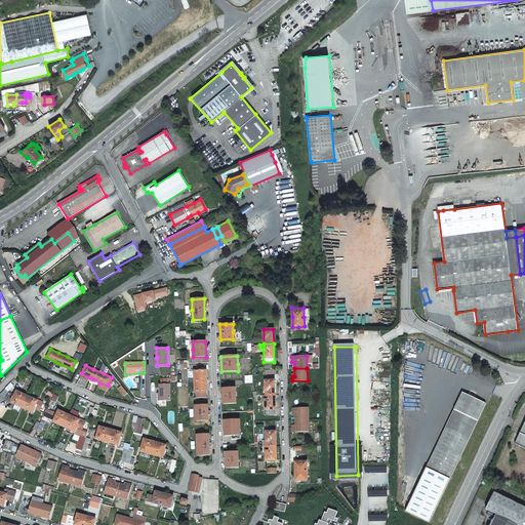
[(207,392),(206,370),(194,371),(195,381),(195,392),(197,392),(200,392),(205,392),(207,392)]
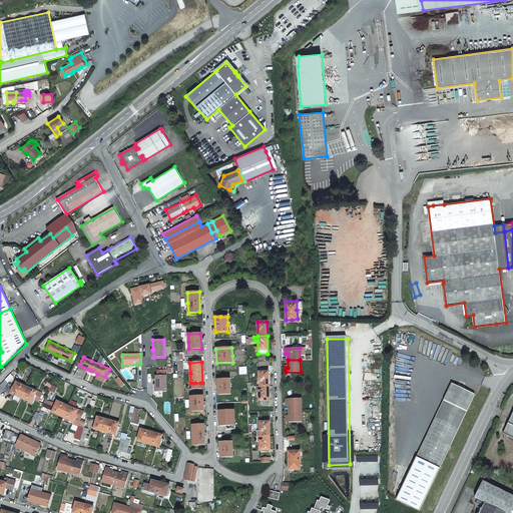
[(79,365),(74,377),(81,380),(82,380),(87,369),(79,365)]
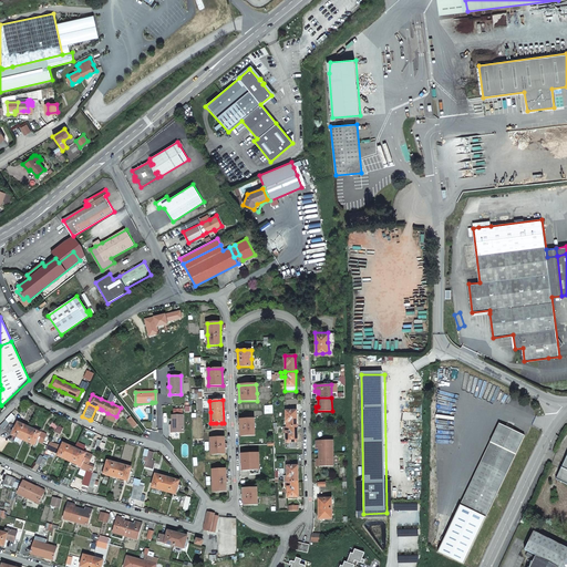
[(286,426),(297,426),(296,405),(286,406),(286,426)]
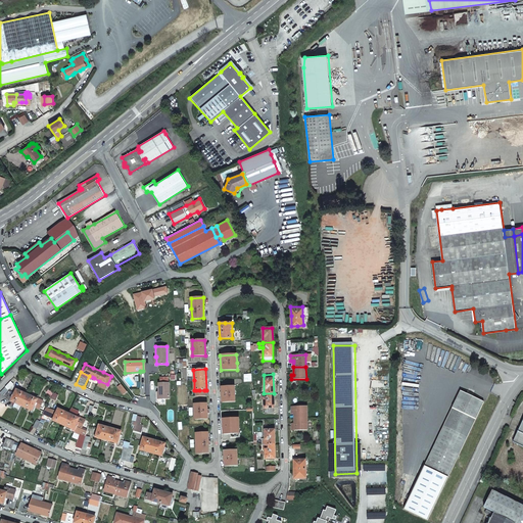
[(8,389),(13,384),(10,381),(4,387),(7,389),(8,389)]
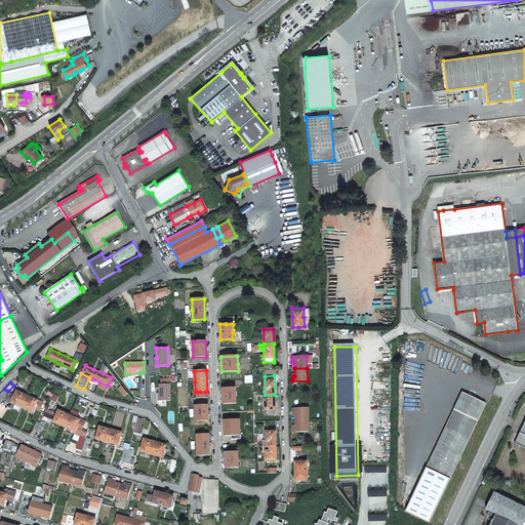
[(97,387),(106,391),(108,386),(99,382),(97,387)]
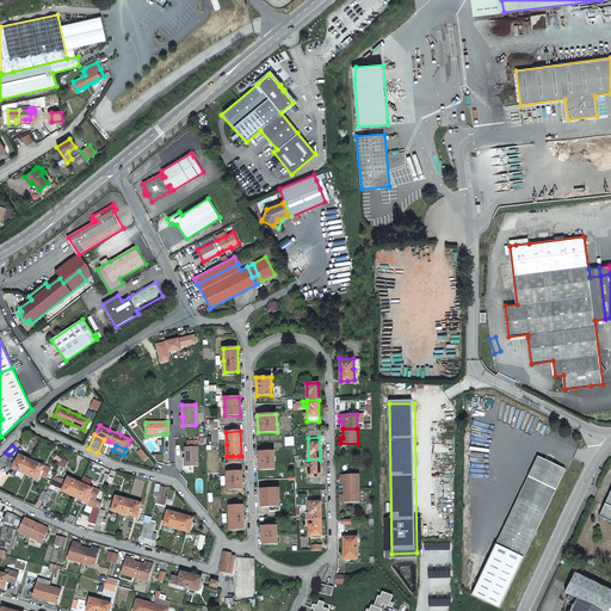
[(185,446),(185,457),(185,466),(192,466),(198,466),(197,446),(186,446),(185,446)]
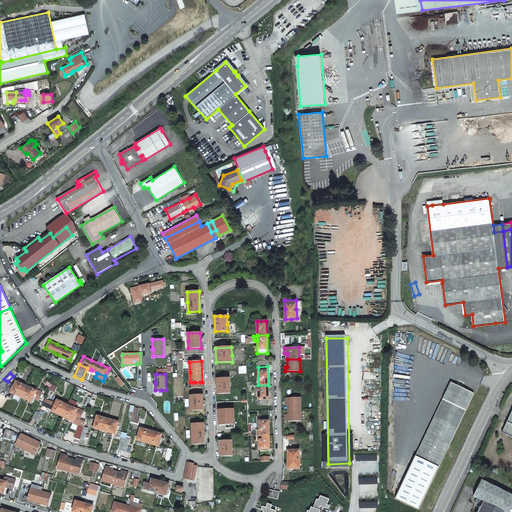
[(118,376),(115,379),(121,387),(124,384),(118,376)]
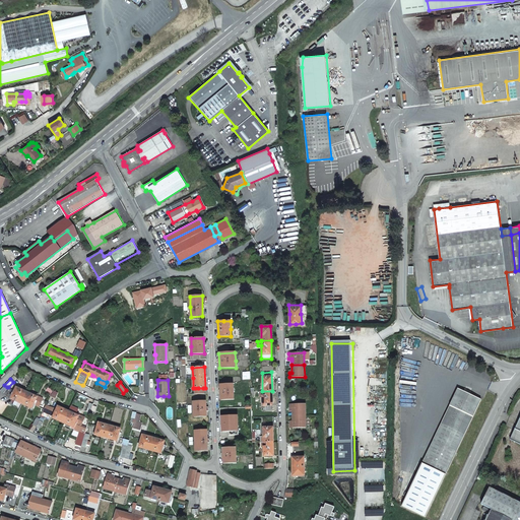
[(234,399),(234,392),(233,384),(220,385),(220,399),(234,399)]
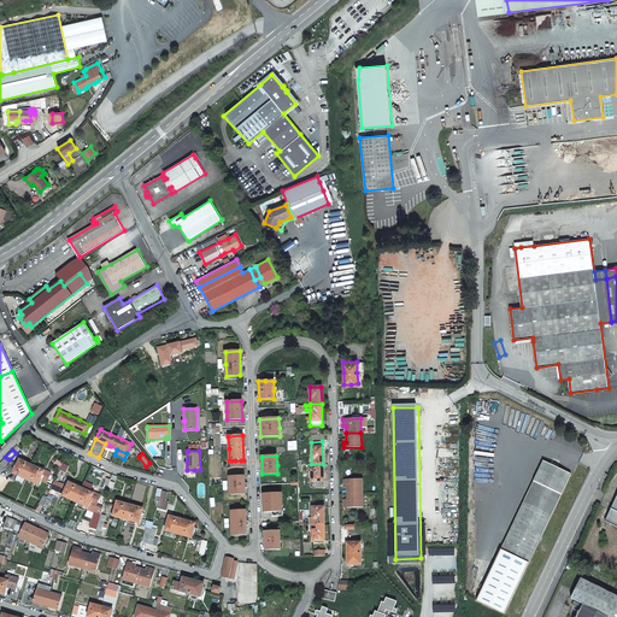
[(18,463),(13,472),(25,479),(31,464),(19,459),(18,463)]
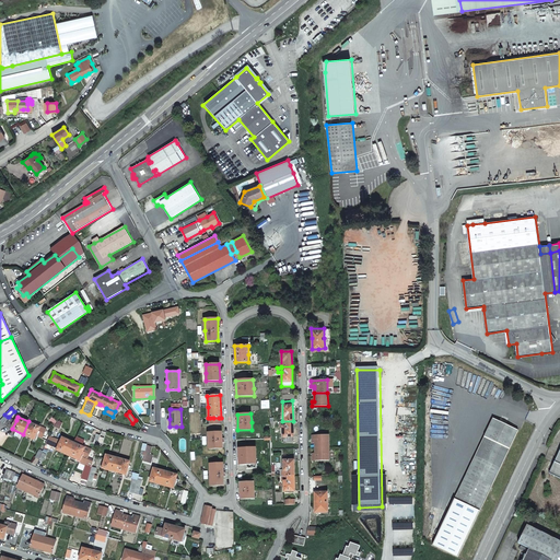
[(518,430),(506,424),(508,422),(501,419),(500,421),(493,418),(445,520),(470,532),(518,430)]
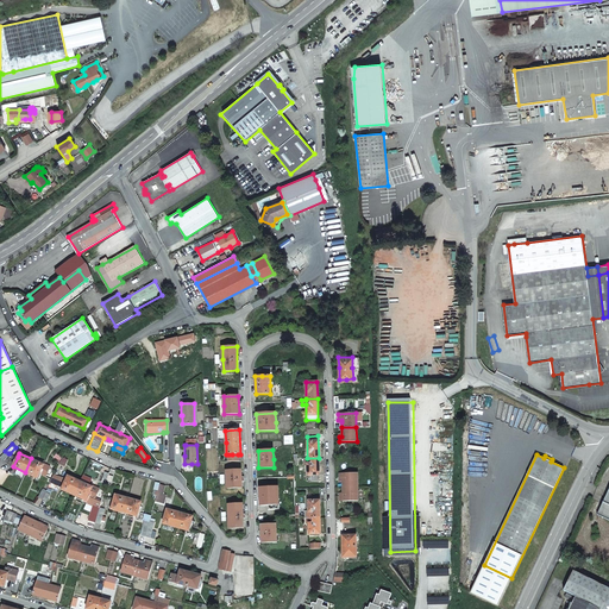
[(31,458),(25,472),(37,478),(39,473),(44,464),(43,464),(31,458)]
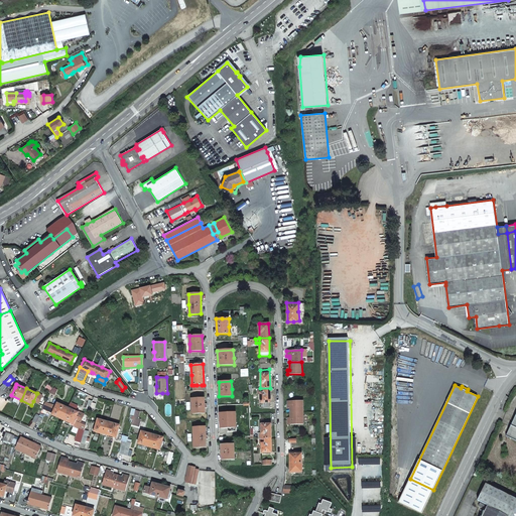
[(261,407),(270,407),(270,388),(260,388),(257,388),(257,394),(260,394),(261,407)]
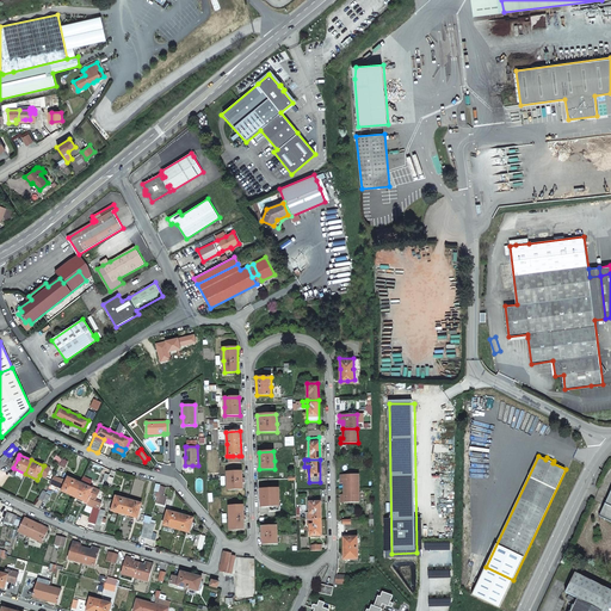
[(39,475),(45,479),(50,468),(44,464),(43,466),(44,466),(39,475)]
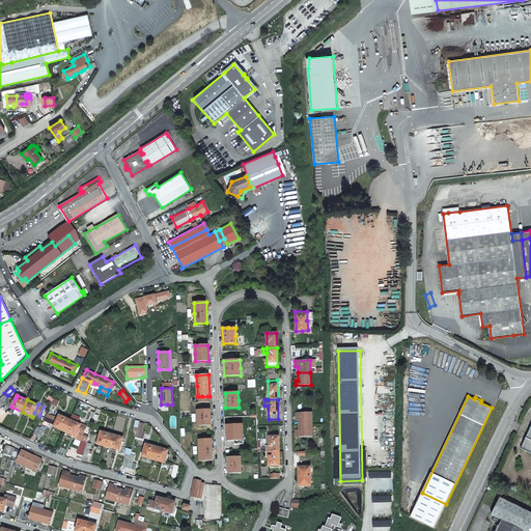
[(197,425),(211,425),(211,410),(197,411),(197,418),(197,425)]
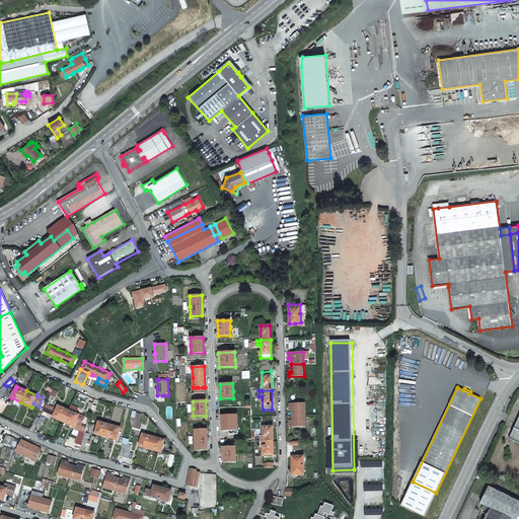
[(289,408),(292,408),(292,415),(304,415),(304,402),(289,403),(289,408)]
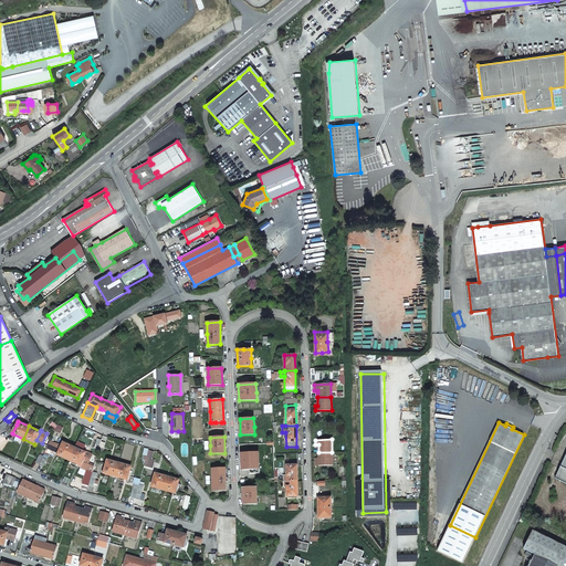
[(46,448),(59,452),(62,446),(50,440),(46,448)]
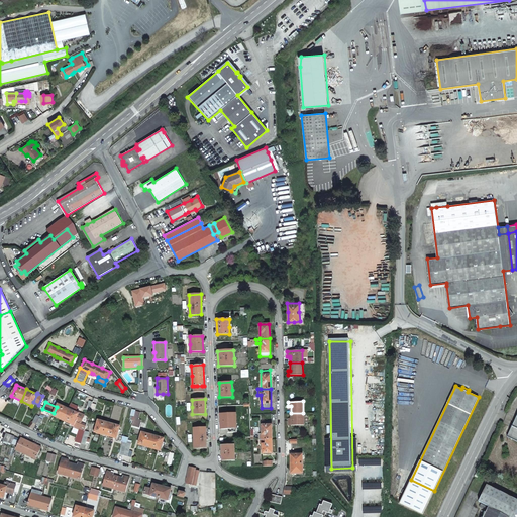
[(54,413),(53,415),(63,420),(68,408),(58,404),(57,407),(54,413)]
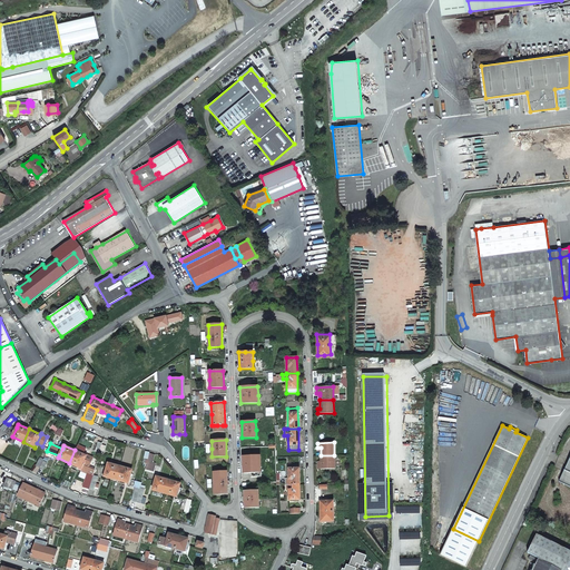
[(75,450),(69,463),(80,468),(81,464),(86,455),(75,450)]
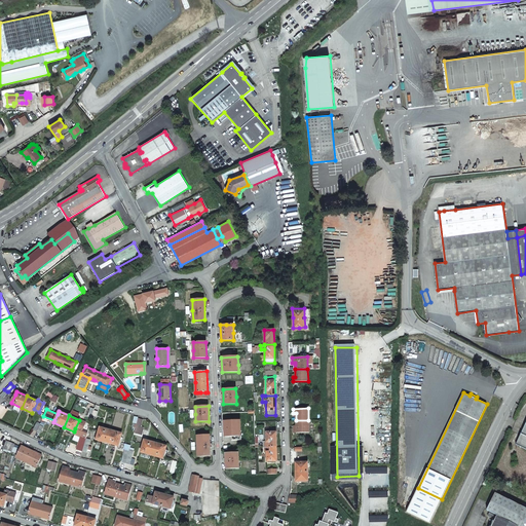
[(79,420),(75,428),(81,431),(85,422),(79,419),(79,420)]
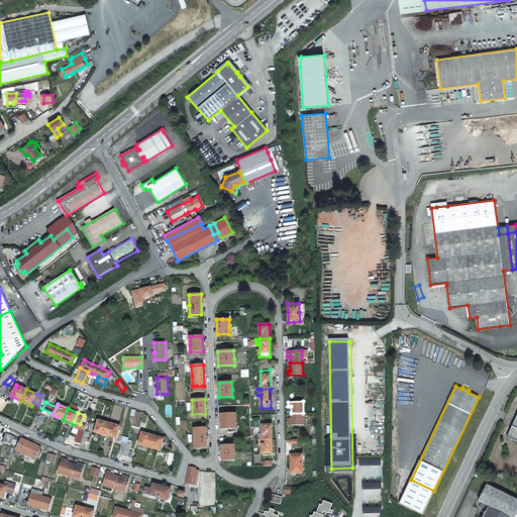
[(137,422),(139,413),(135,412),(133,418),(132,420),(132,421),(131,426),(138,428),(139,423),(137,422)]
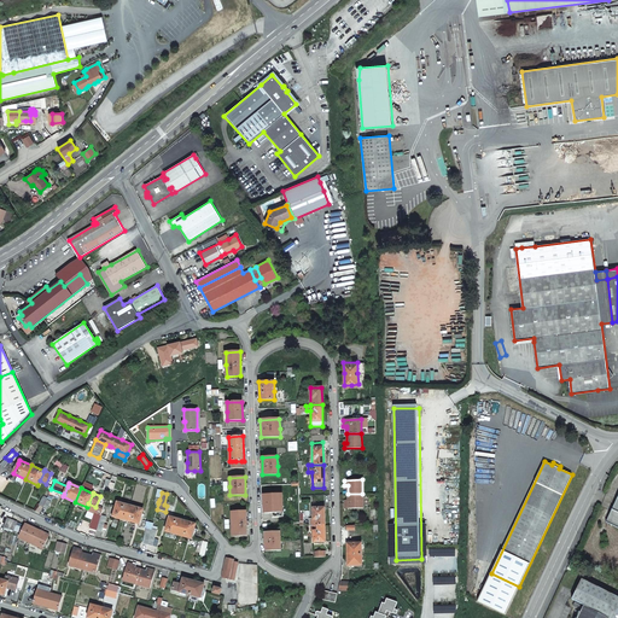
[(362,494),(348,494),(348,502),(345,502),(345,508),(362,508),(362,494)]
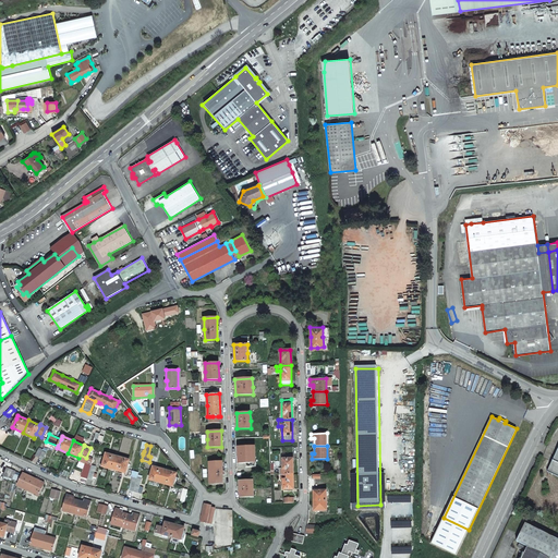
[(255,463),(255,455),(255,447),(238,447),(238,463),(245,463),(255,463)]
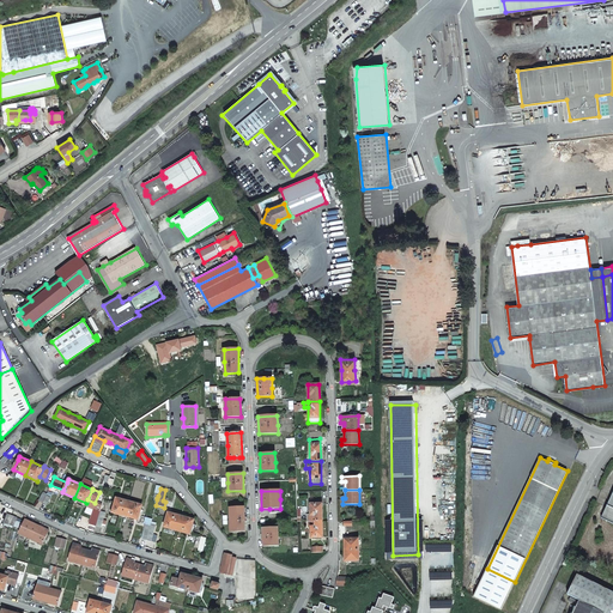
[(612,493),(601,517),(612,523),(612,493)]
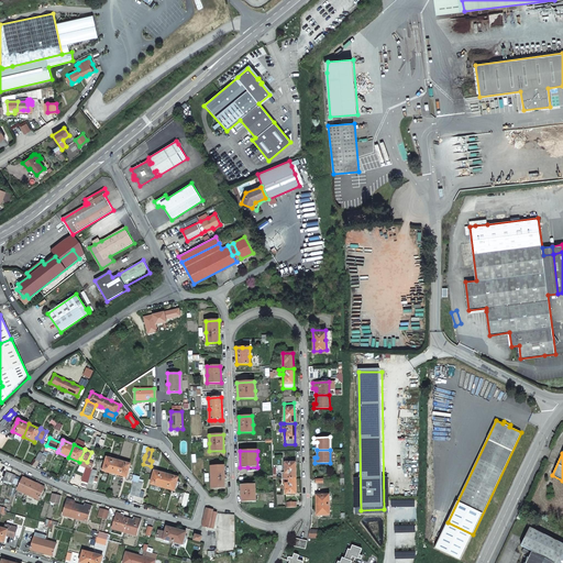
[(106,461),(102,470),(114,473),(118,461),(107,457),(106,461)]
